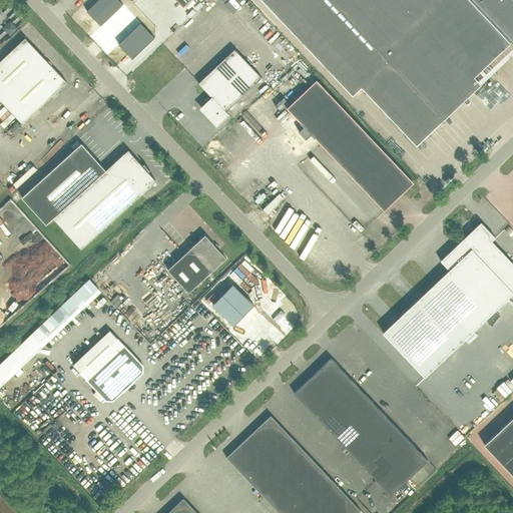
[(98,0),(87,11),(101,26),(123,5),(118,0),(98,0)]
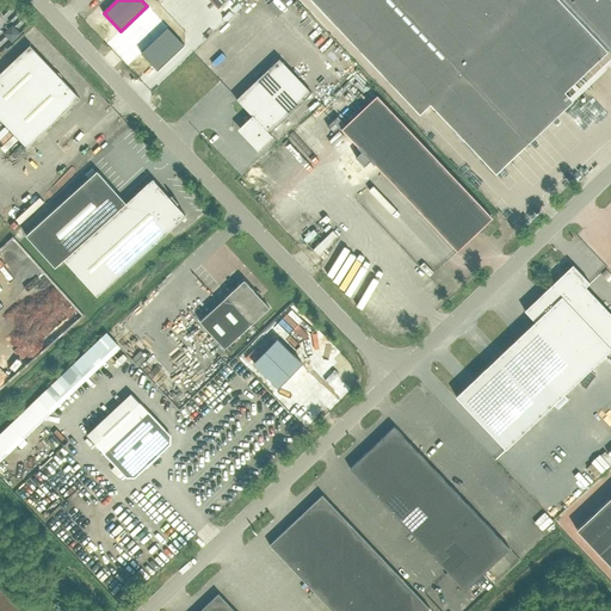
[(610,48),(610,0),(312,0),(420,115),(430,104),(495,173),(573,100),(565,92),(610,48)]
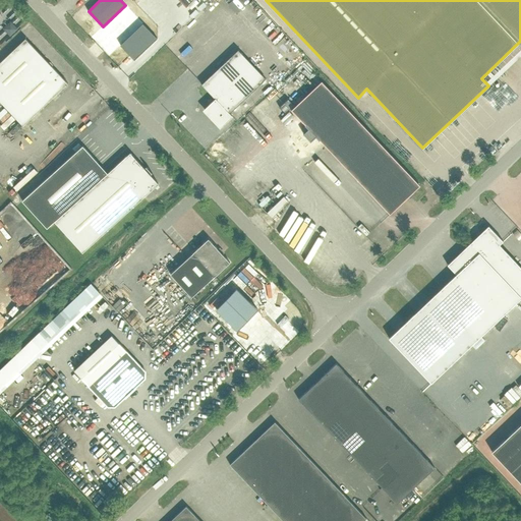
[(142,23),(120,45),(134,60),(158,39),(142,23)]
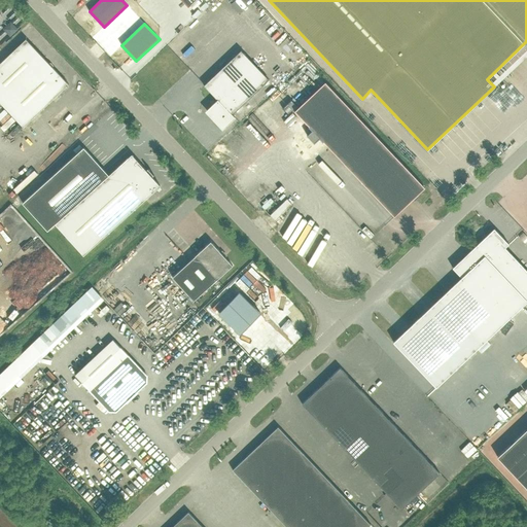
[(0,102),(23,127),(68,84),(26,39),(0,63),(0,102)]
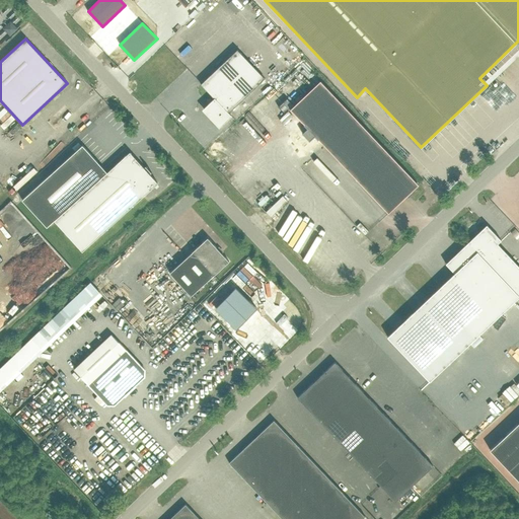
[(229,113),(265,79),(237,50),(201,84),(214,98),(202,109),(219,128),(231,116),(229,113)]
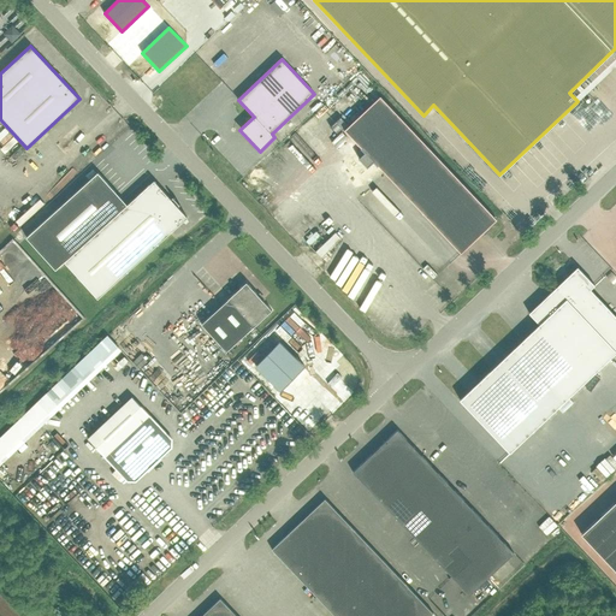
[(380,96),(344,130),(361,148),(365,153),(359,159),(367,167),(373,163),(378,166),(461,253),(496,219),(380,96)]
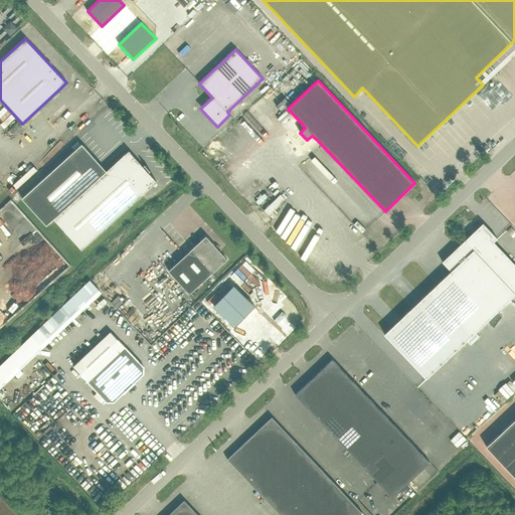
[(53,218),(81,249),(156,182),(129,151),(107,171),(81,144),(22,198),(46,225),(53,218)]
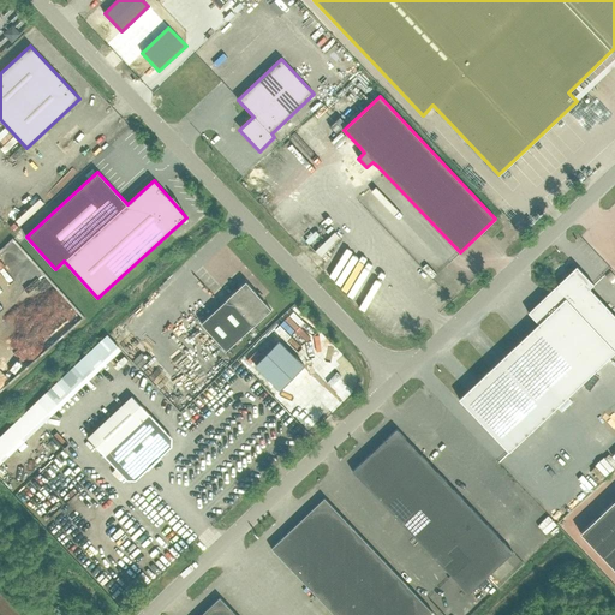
[(614,316),(589,288),(593,285),(577,267),(527,312),(538,323),(459,399),(508,452),(614,352),(614,316)]
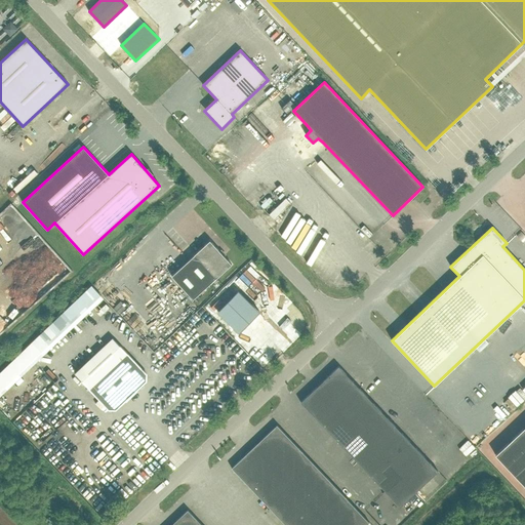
[(210,241),(171,276),(193,299),(232,265),(210,241)]
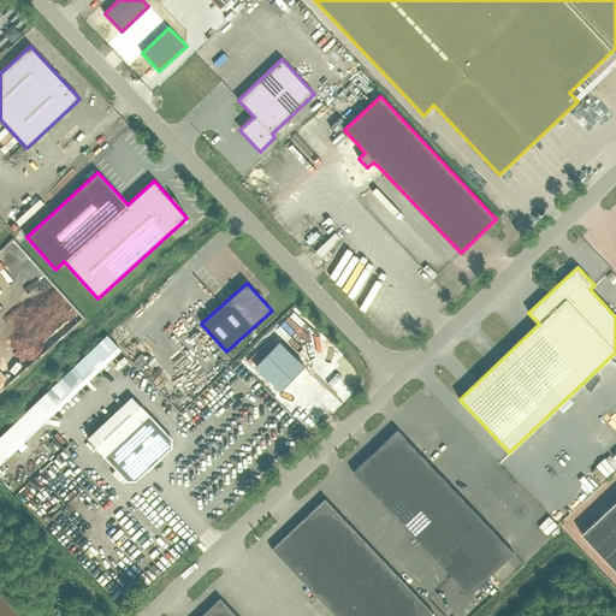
[(279,342),(255,366),(280,391),(304,366),(279,342)]
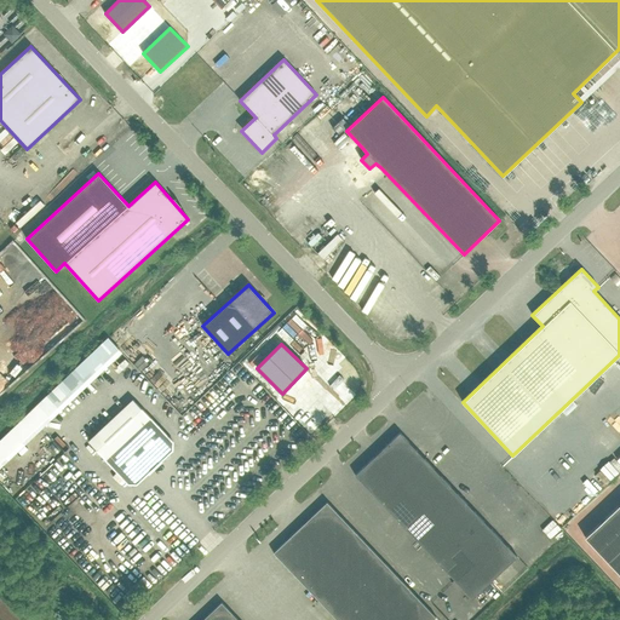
[(90,440),(89,441),(105,459),(109,457),(113,459),(114,460),(115,461),(118,461),(118,460),(119,460),(147,434),(167,455),(172,451),(172,442),(156,425),(150,418),(132,400),(90,440)]
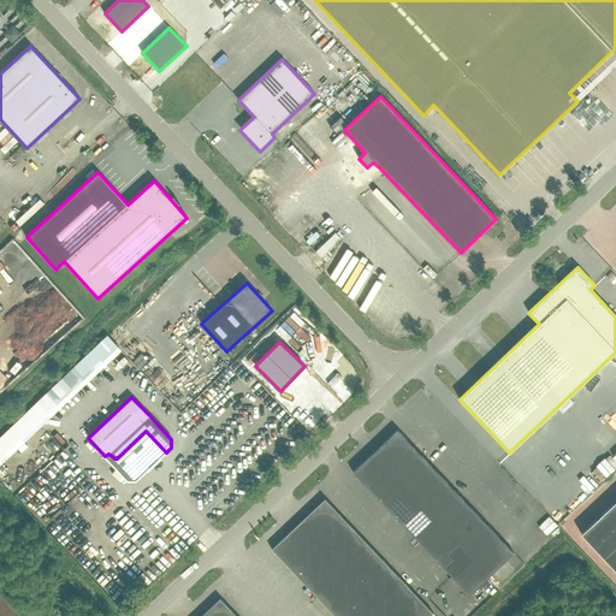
[(431,466),(397,430),(384,443),(401,461),(388,473),(404,490),(431,466)]
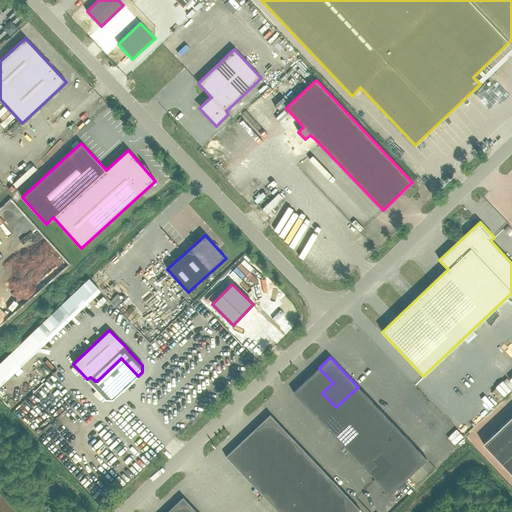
[(322,393),(333,383),(319,368),(293,392),(307,407),(322,393)]
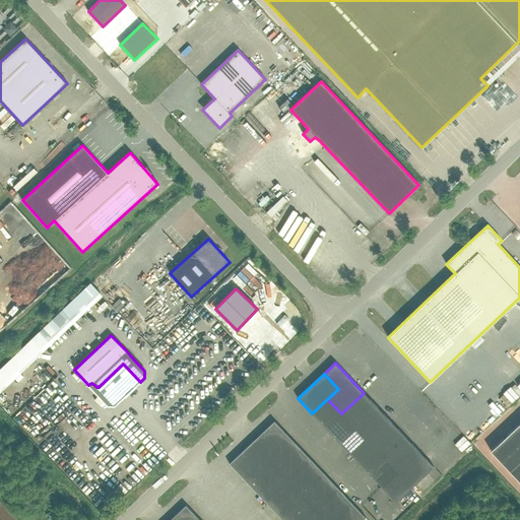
[(341,413),(354,429),(377,407),(364,393),(341,413)]
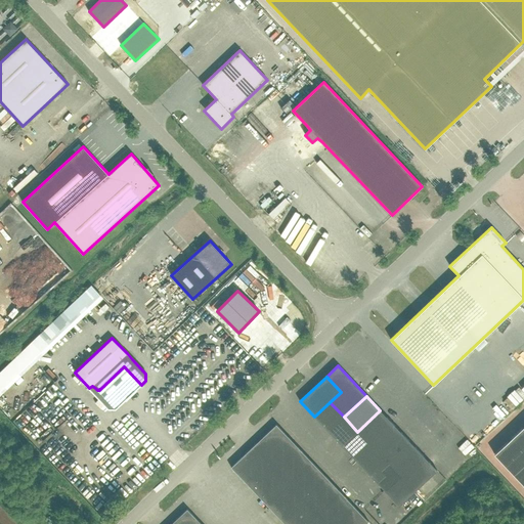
[(329,432),(344,417),(330,402),(314,417),(329,432)]
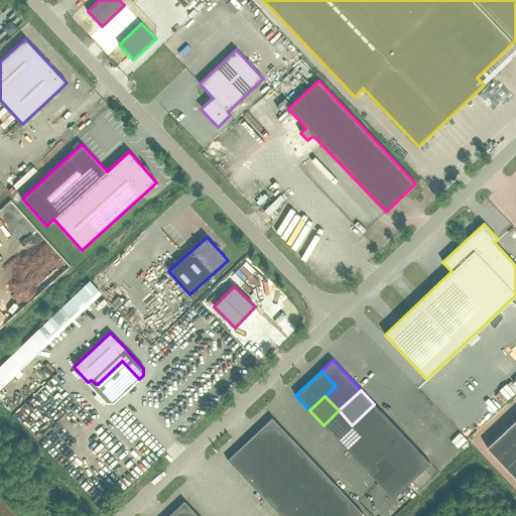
[(352,425),(366,439),(388,419),(374,404),(352,425)]
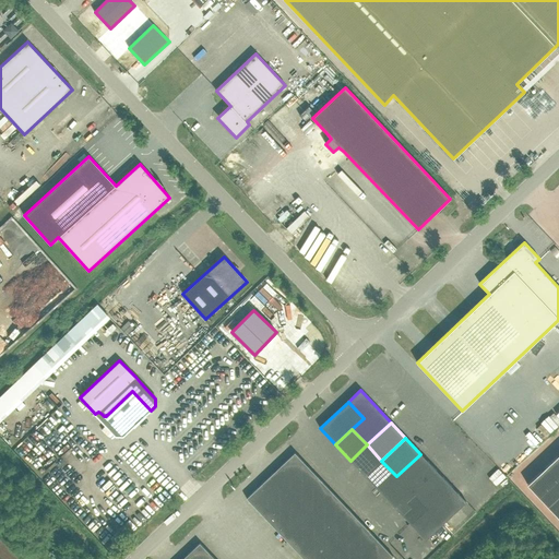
[(381,461),(367,444),(351,461),(366,476),(381,461)]
